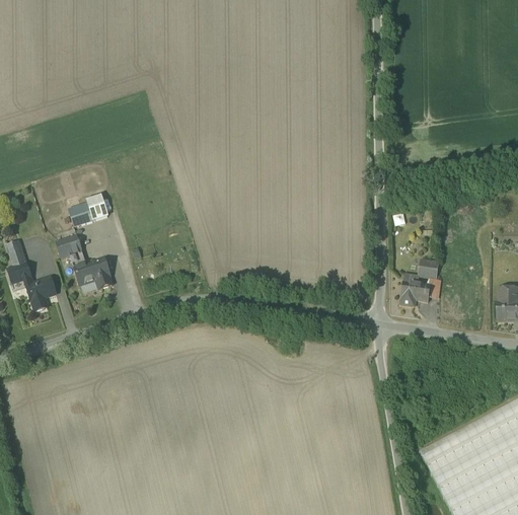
[(99,196),(86,200),(87,203),(92,220),(106,215),(99,196)]
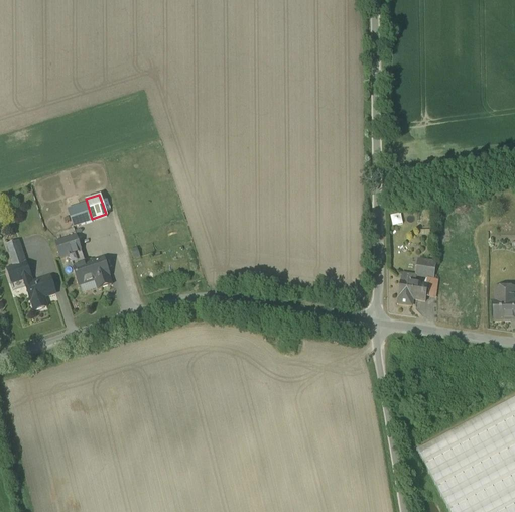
[(87,202),(67,208),(73,225),(92,219),(87,202)]
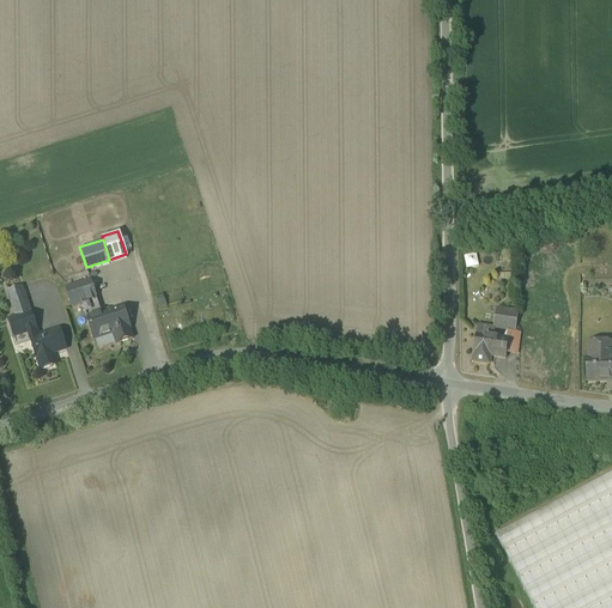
[(464,253),(467,265),(482,261),(478,249),(464,253)]
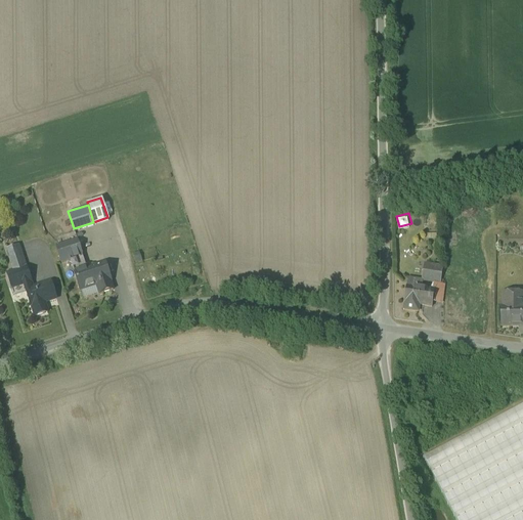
[(77,237),(55,245),(60,260),(70,257),(74,271),(86,267),(77,237)]
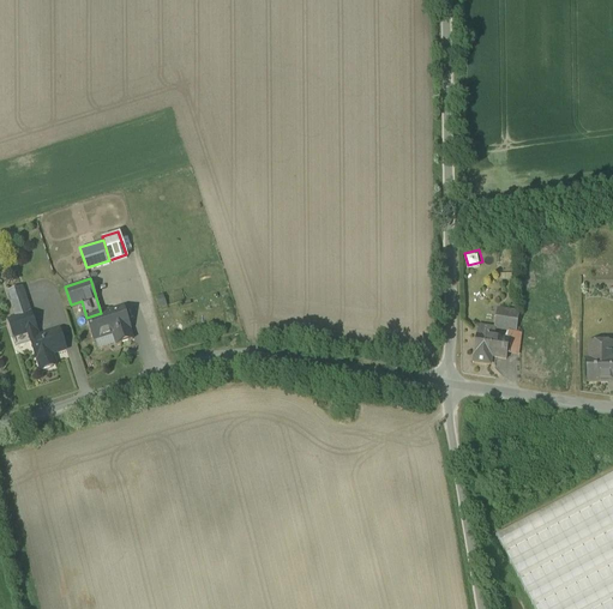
[(29,311),(20,284),(7,289),(16,315),(29,311)]
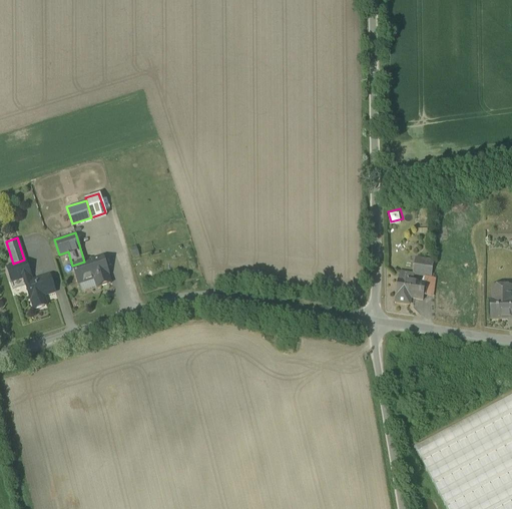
[(84,262),(72,266),(78,283),(94,277),(96,286),(109,282),(107,273),(108,273),(102,256),(84,262)]
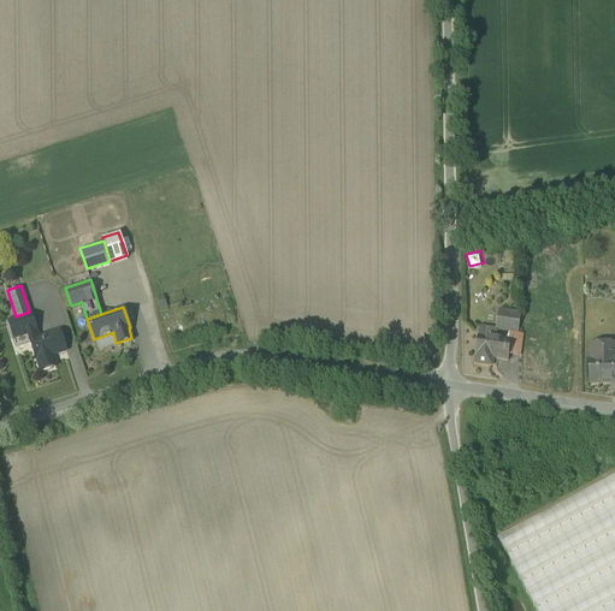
[(520,310),(498,307),(495,327),(509,330),(516,330),(520,310)]
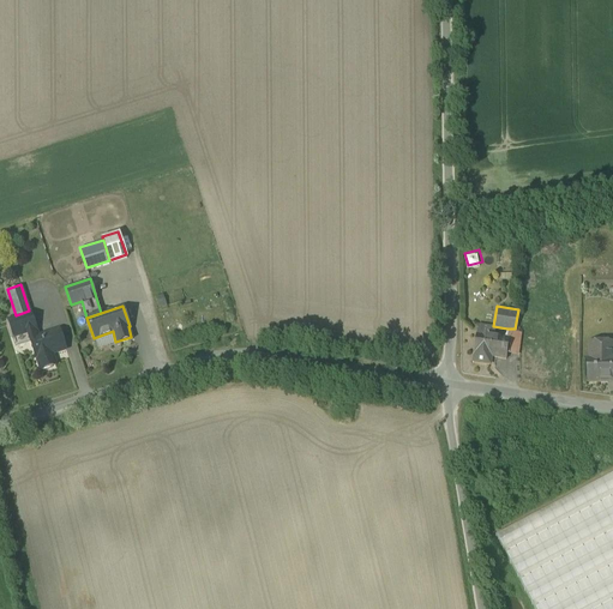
[(16,315),(7,318),(13,336),(28,331),(29,337),(37,335),(35,329),(36,327),(30,311),(29,311),(16,315)]
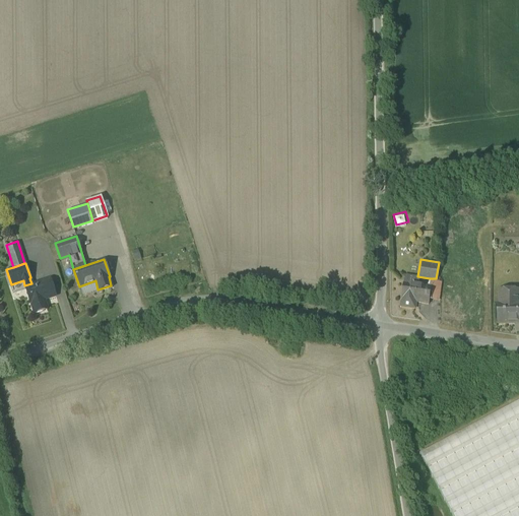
[(404,274),(403,282),(416,283),(417,276),(404,274)]
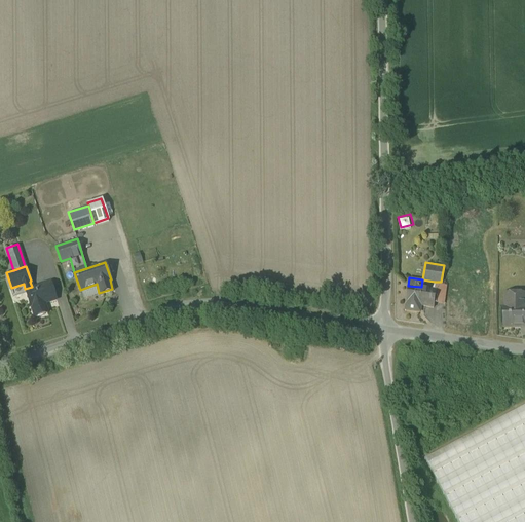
[(25,289),(32,308),(34,315),(44,312),(40,302),(55,297),(50,281),(32,287),(25,289)]
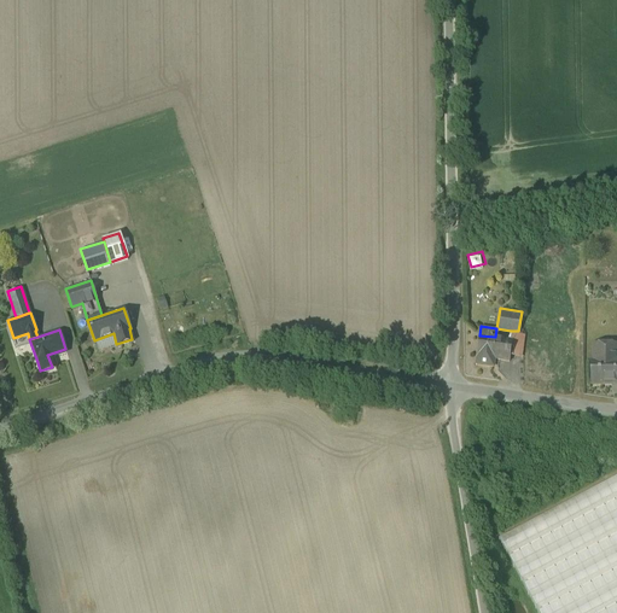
[(510,339),(512,339),(510,354),(521,355),(524,332),(518,331),(511,331),(510,339)]
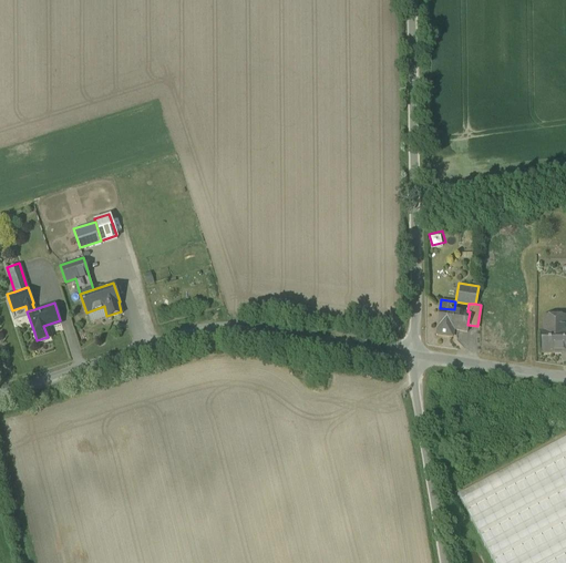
[(467,311),(454,309),(440,308),(438,326),(436,333),(452,335),(453,328),(466,330),(467,325),(470,311),(467,311)]
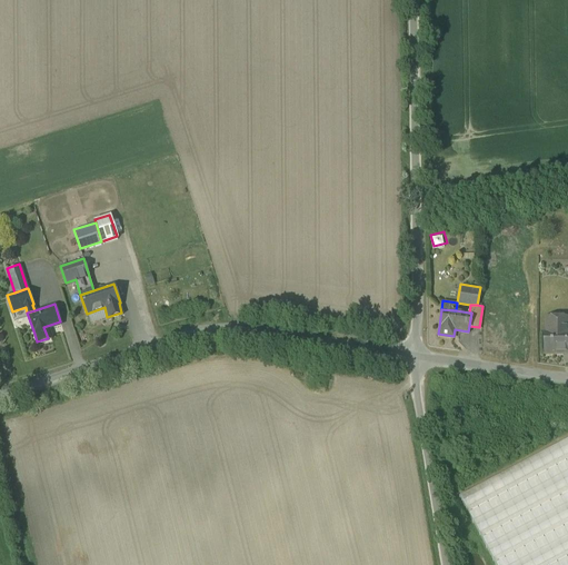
[(566,315),(546,315),(546,330),(544,330),(545,352),(561,350),(567,349),(567,329),(566,330),(566,315)]
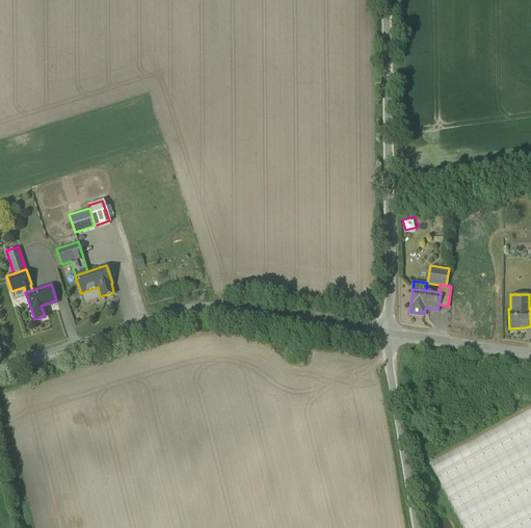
[(530,527),(530,406),(429,462),(463,527),(530,527)]
